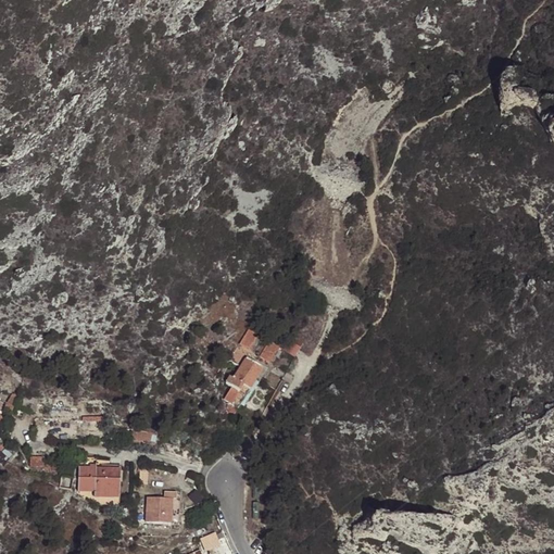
[(256,331),(248,327),(239,343),(248,348),(256,331)]
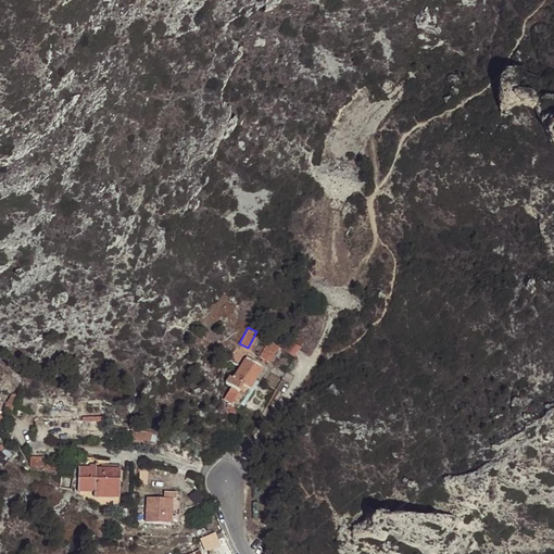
[(278,344),(269,339),(259,356),(268,361),(278,344)]
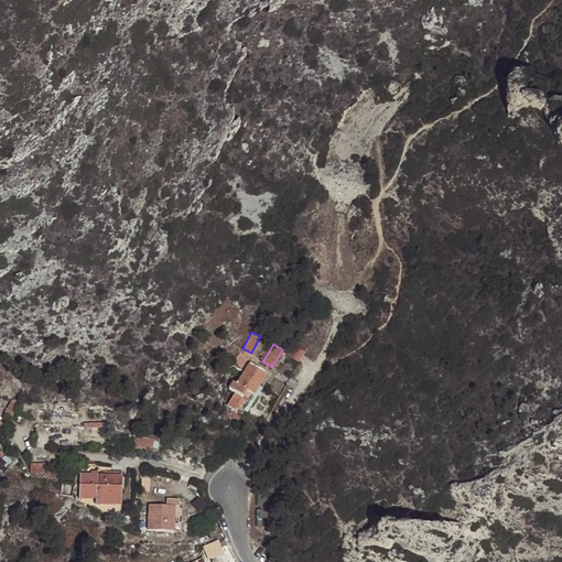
[(306,353),(295,347),(290,356),(301,363),(306,353)]
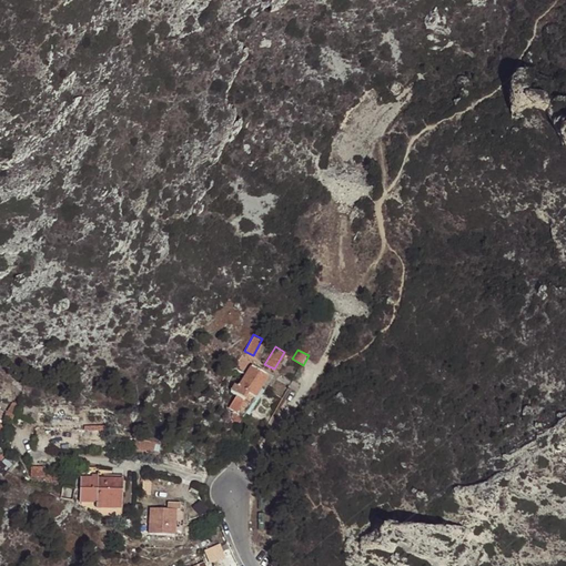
[(269,376),(252,365),(238,384),(235,383),(230,390),(235,394),(231,402),(229,407),(235,411),(248,394),(254,397),(269,376)]
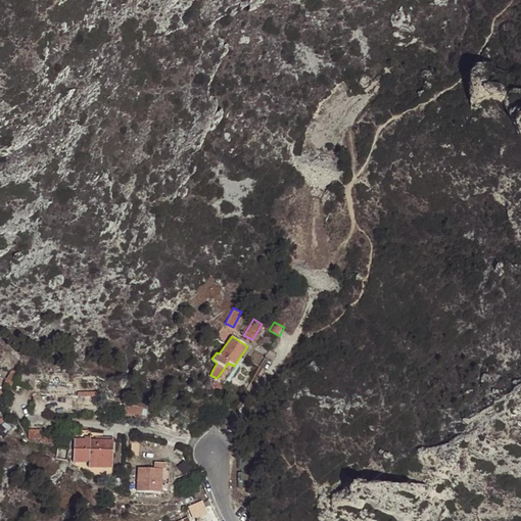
[(34,375),(16,373),(14,384),(33,386),(34,375)]
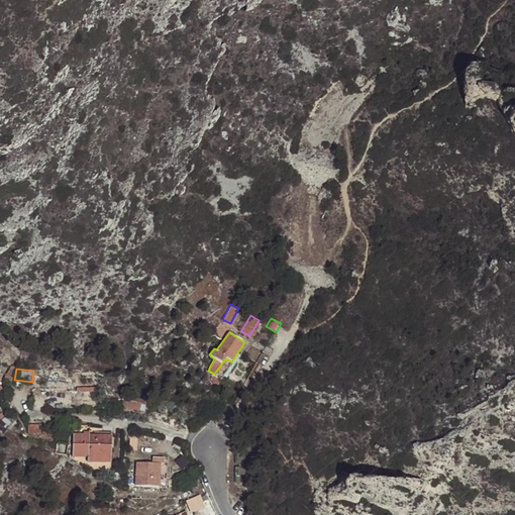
[(66,396),(66,390),(31,390),(31,401),(66,401),(66,396)]
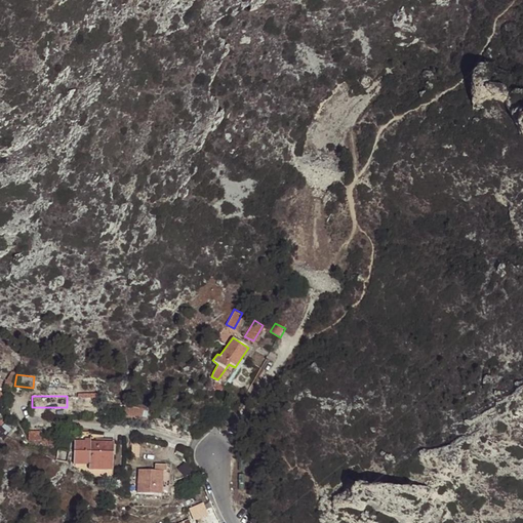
[(0,436),(2,438),(12,427),(0,415),(0,436)]
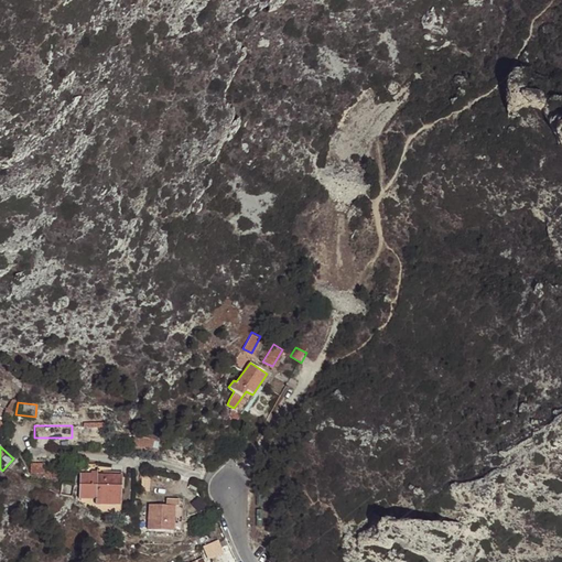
[(31,469),(44,471),(44,461),(31,461),(31,469)]
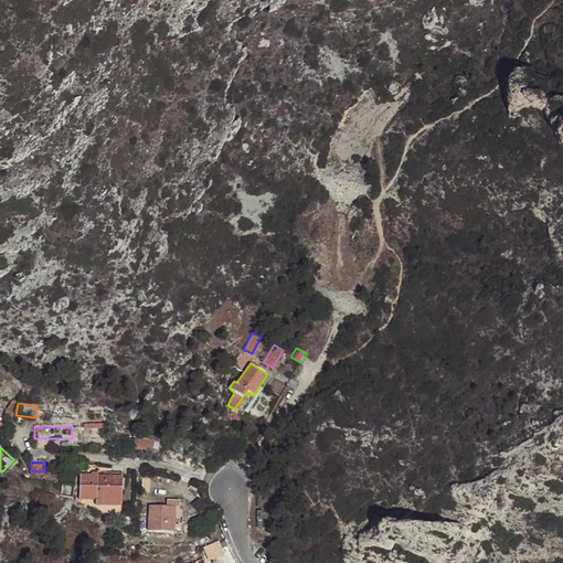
[(119,506),(120,485),(121,475),(80,473),(77,498),(95,499),(94,505),(119,506)]
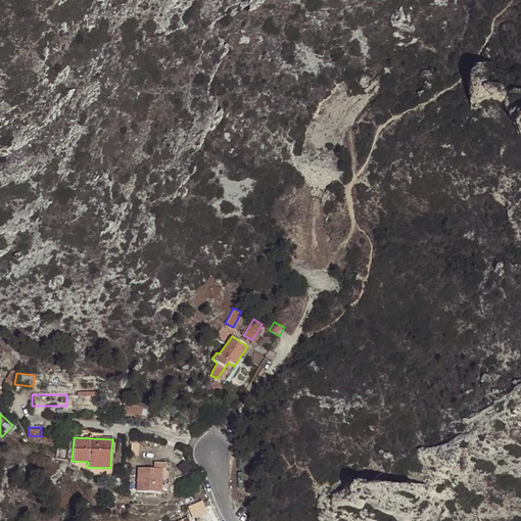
[(161,468),(136,466),(135,489),(159,491),(161,468)]
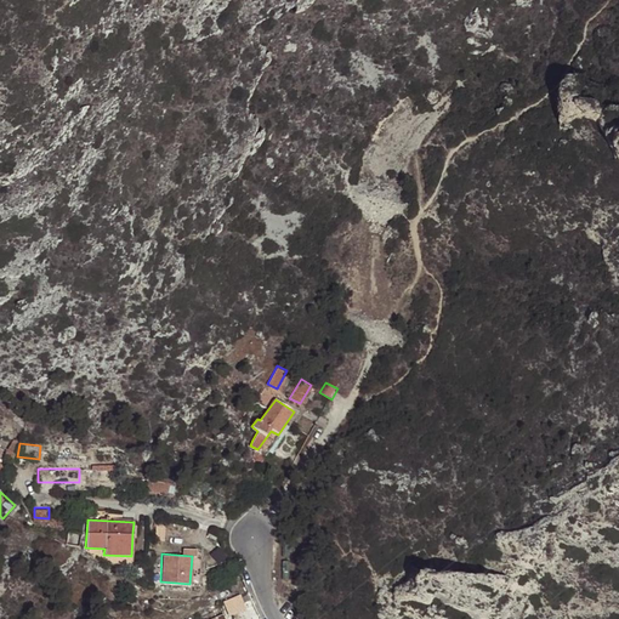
[(200,556),(192,556),(189,584),(199,584),(200,556)]
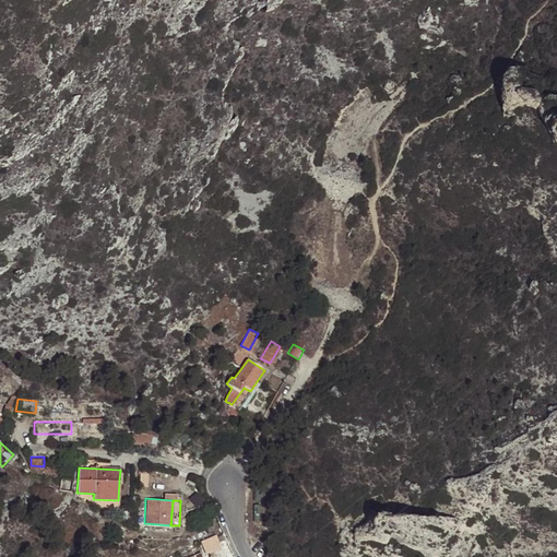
[(208,549),(223,547),(222,535),(205,536),(208,549)]
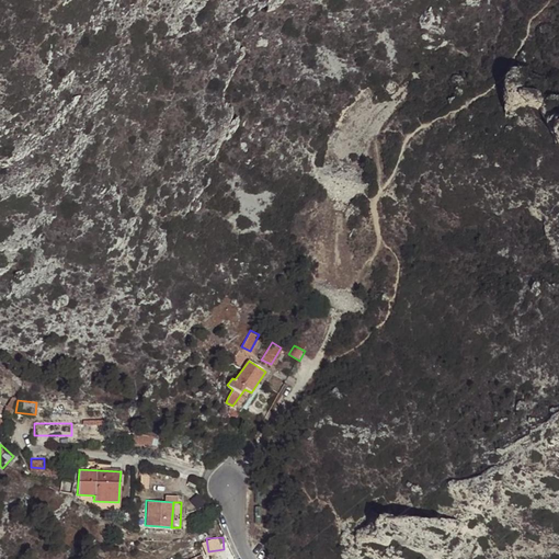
All buildings are outlined.
